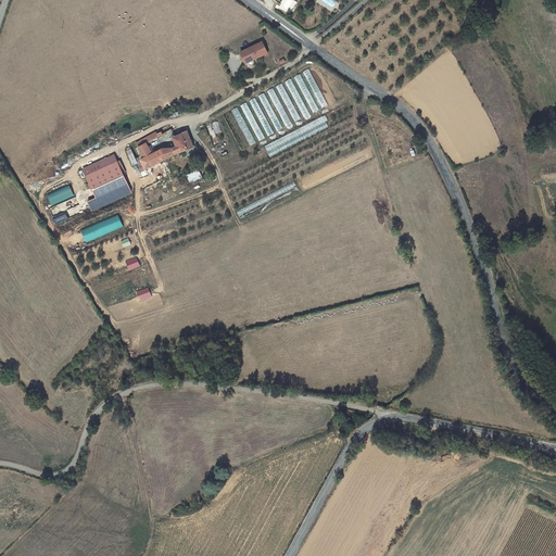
[(263,41),(241,52),(245,63),(268,53),(263,41)]
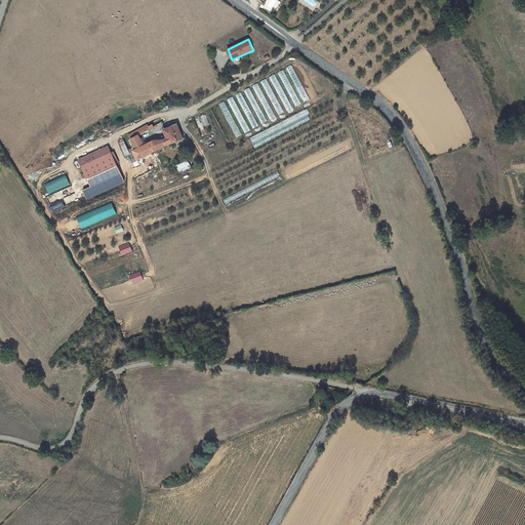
[(287,68),(294,83),(296,82),(298,84),(299,84),(300,87),(303,87),(292,65),(287,68)]
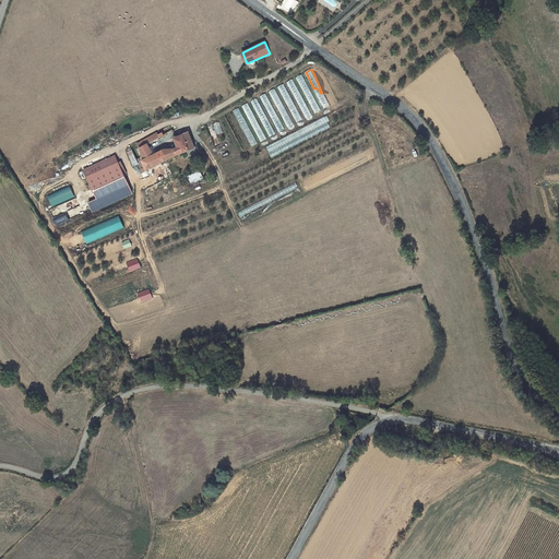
[(302,74),(297,76),(302,90),(308,87),(302,74)]
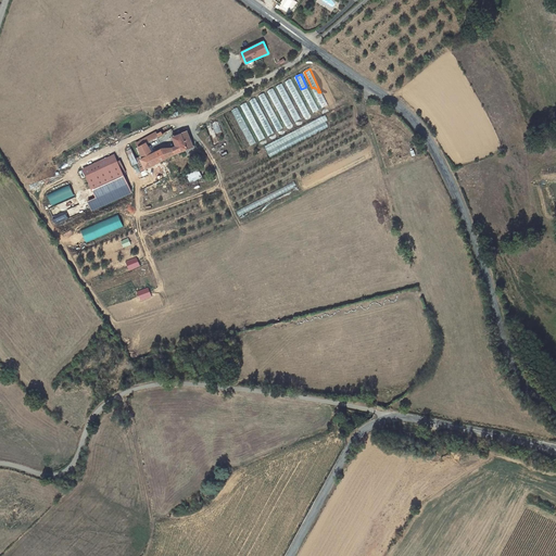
[(304,117),(310,114),(292,78),(287,81),(304,117)]
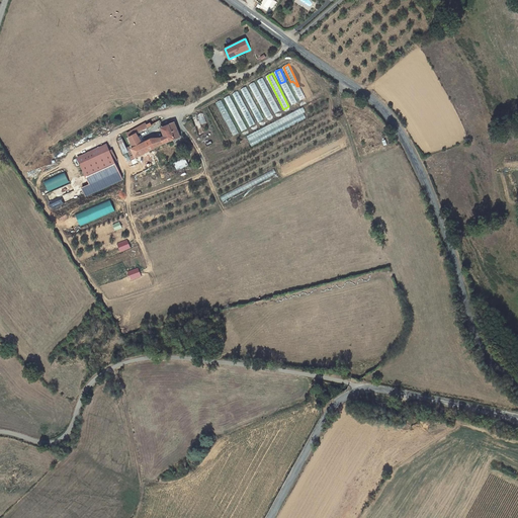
[(250,126),(280,111),(263,78),(256,81),(248,85),(248,86),(240,90),(233,93),(241,109),(241,108),(250,126)]
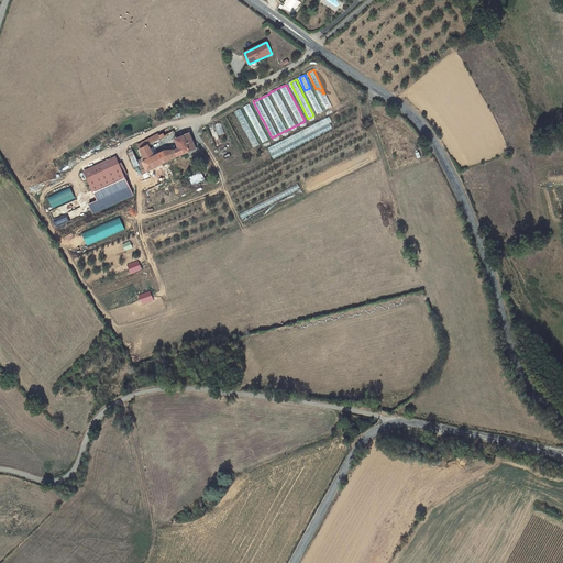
[(251,103),(245,106),(262,143),(267,141),(251,103)]
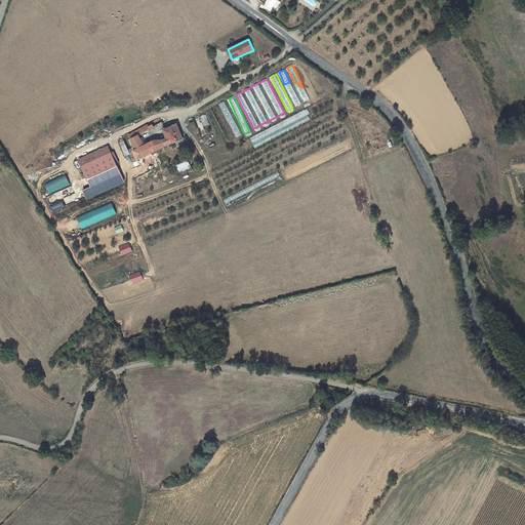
[(168,137),(167,138),(155,144),(154,140),(145,145),(138,135),(154,127),(153,124),(149,126),(149,127),(148,128),(146,125),(129,135),(131,139),(134,150),(133,151),(136,157),(137,160),(151,153),(165,147),(183,138),(177,124),(165,129),(168,137)]
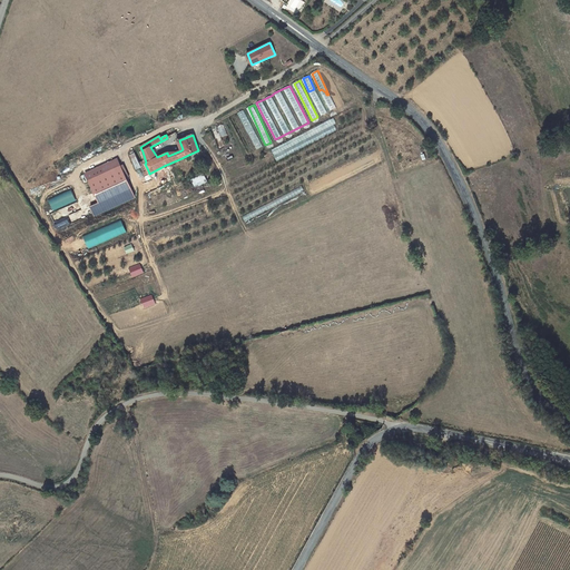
[(118,161),(114,164),(128,192),(131,189),(127,179),(121,167),(118,161)]
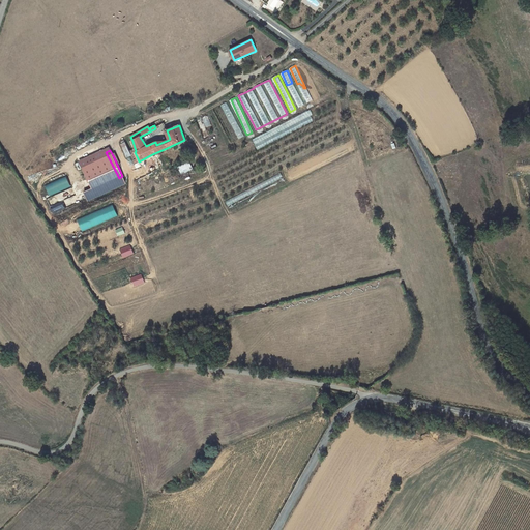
[(82,169),(92,190),(119,178),(106,152),(104,153),(106,158),(82,169)]
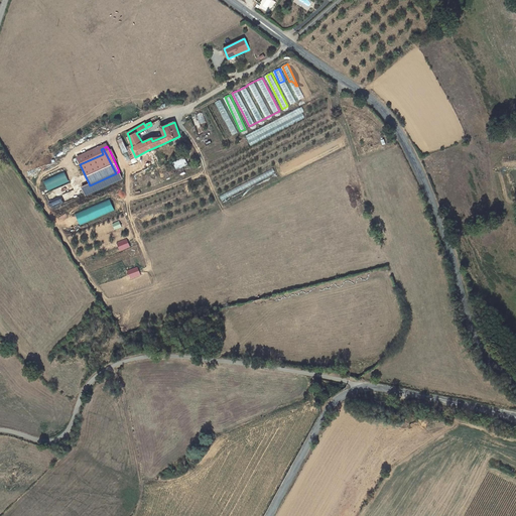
[(155,164),(148,150),(135,157),(129,160),(135,174),(155,164)]
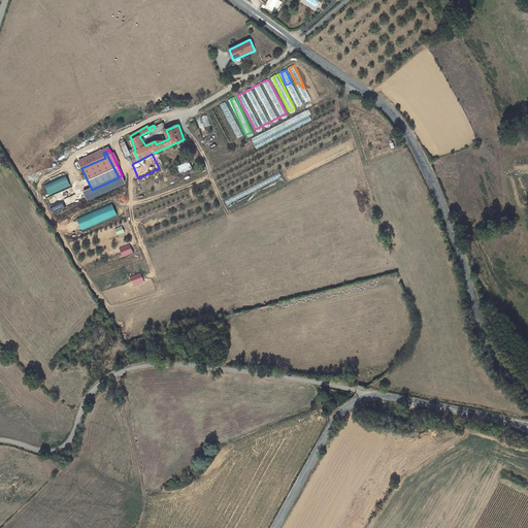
[(193,168),(190,161),(177,166),(180,173),(193,168)]
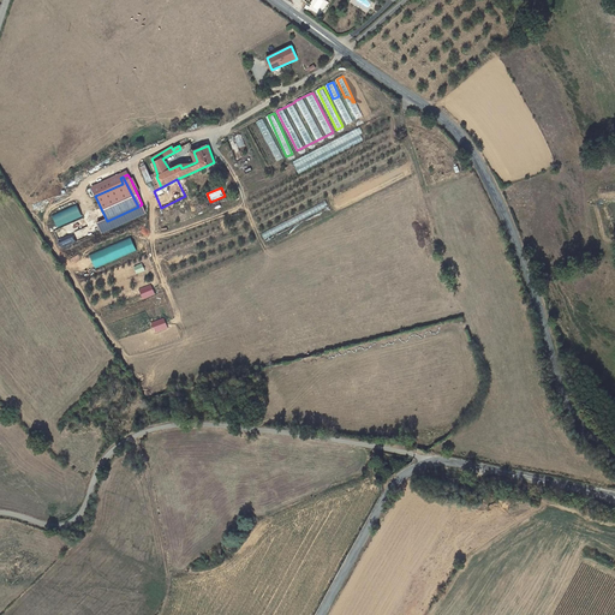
[(77,207),(52,218),(58,230),(82,219),(77,207)]
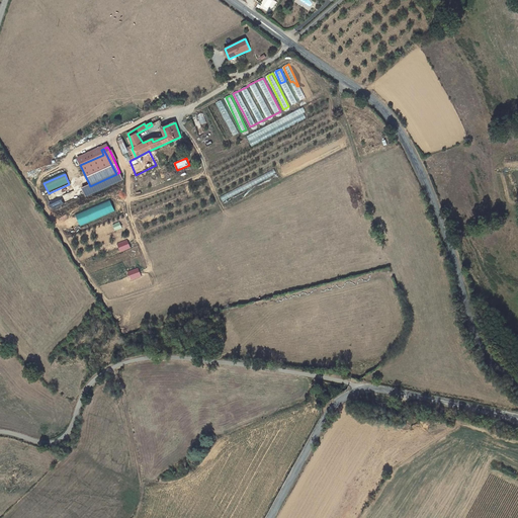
[(85,198),(120,182),(116,174),(90,186),(82,189),(85,198)]
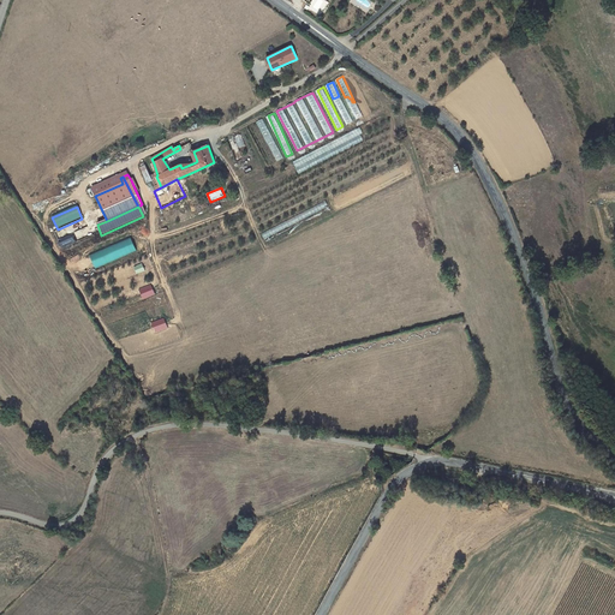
[(63,246),(93,233),(89,225),(59,239),(63,246)]
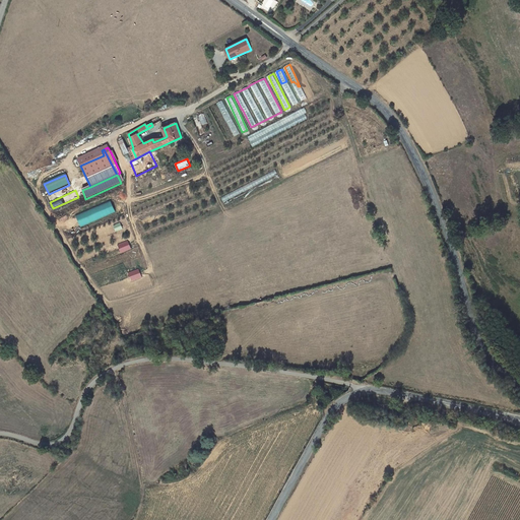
[(76,214),(80,226),(116,212),(111,200),(76,214)]
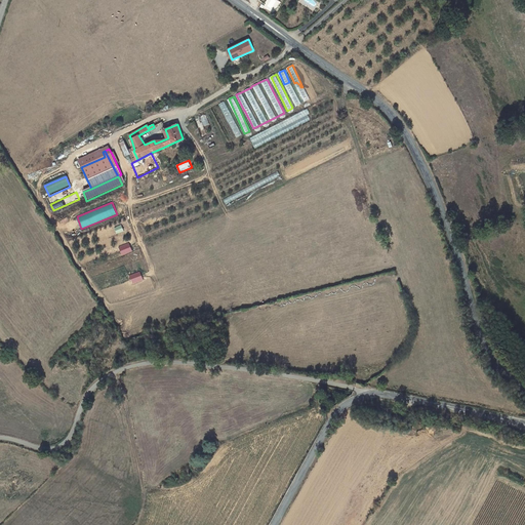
[(117,234),(124,232),(121,226),(115,228),(117,234)]
